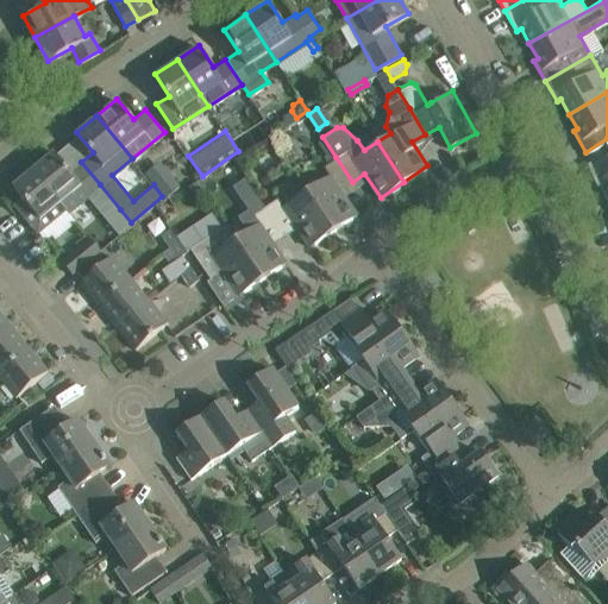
[(54,151),(33,168),(60,200),(67,208),(69,211),(80,202),(100,184),(81,162),(70,171),(54,151)]
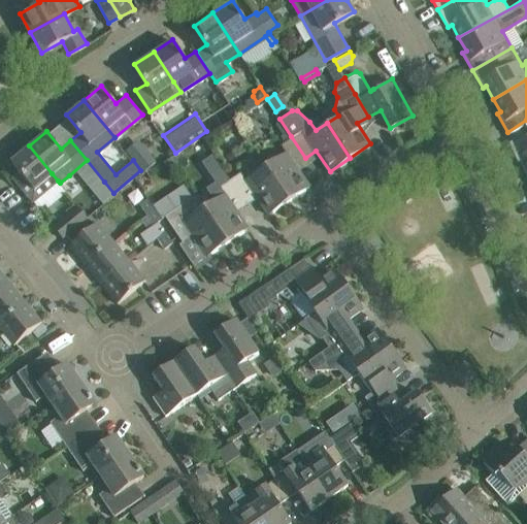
[(526,131),(526,132),(508,140),(517,160),(521,158),(526,171),(526,170),(526,131)]
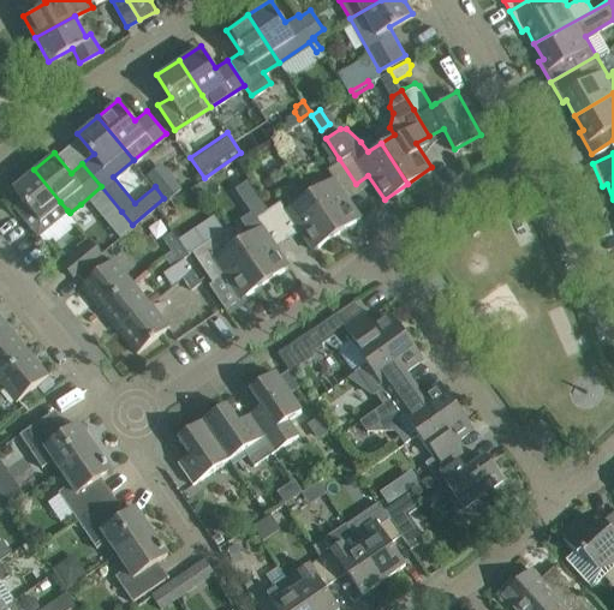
[(332,175),(309,191),(337,232),(361,215),(344,191),(356,184),(339,159),(327,167),(332,175)]
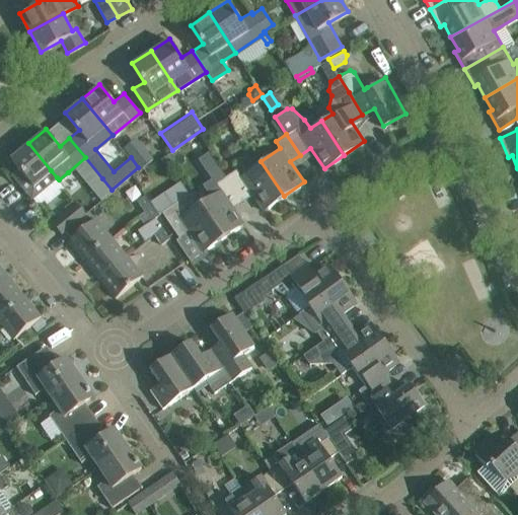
[(51,170),(28,143),(10,158),(18,167),(10,173),(24,192),(25,191),(31,199),(57,177),(51,170)]
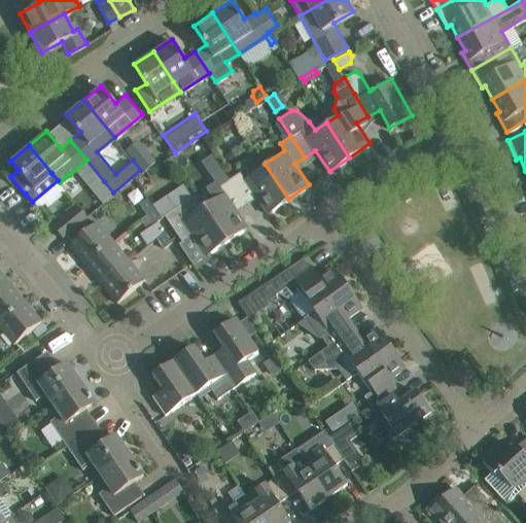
[(147,147),(134,157),(141,170),(155,162),(147,147)]
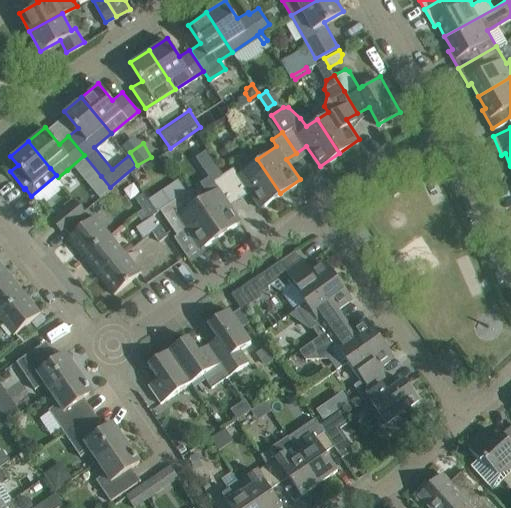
[(206,148),(195,155),(208,175),(200,180),(208,192),(197,200),(220,233),(240,220),(227,200),(236,193),(222,172),(206,148)]
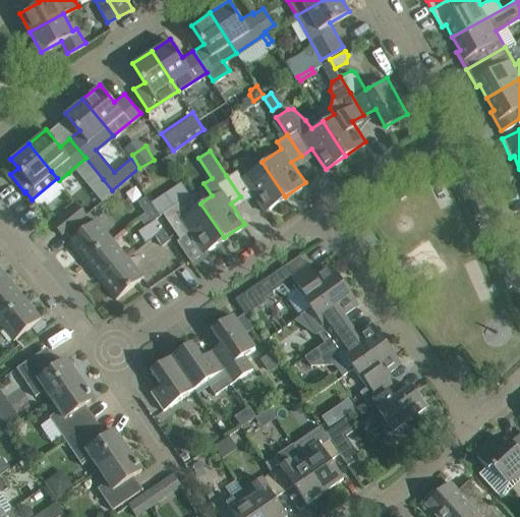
[(236,168),(226,175),(240,196),(250,189),(265,210),(285,196),(262,162),(241,176),(236,168)]
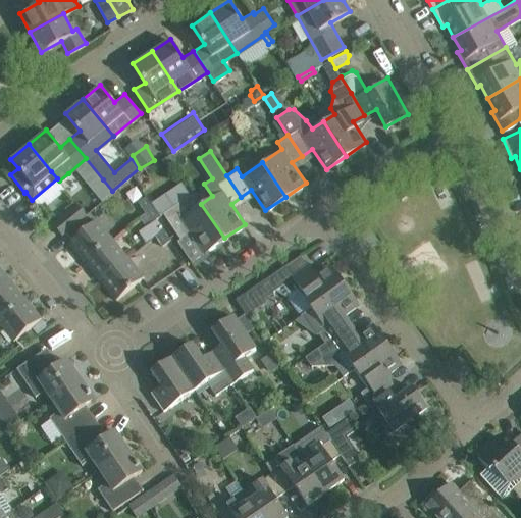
[(180,178),(150,200),(153,205),(159,214),(163,212),(166,216),(169,221),(180,238),(191,231),(204,252),(224,238),(201,204),(193,191),(190,193),(180,178)]
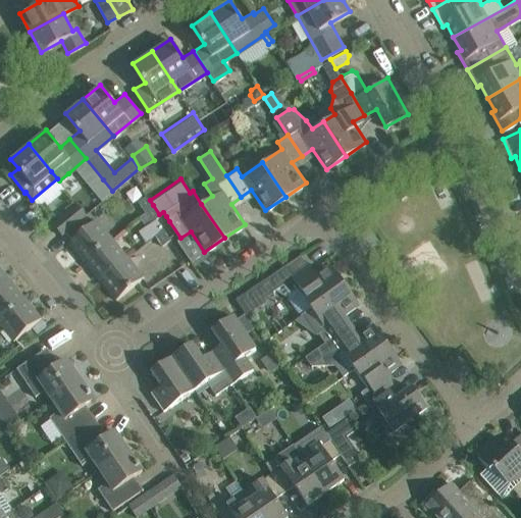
[(103,179),(94,188),(103,198),(112,191),(103,179)]
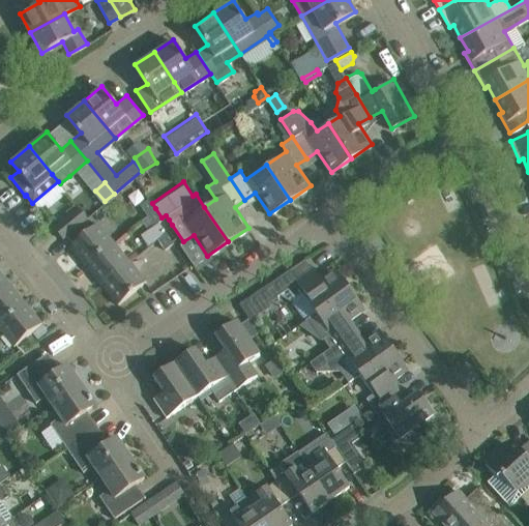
[(155,208),(149,199),(148,198),(140,203),(147,215),(155,208)]
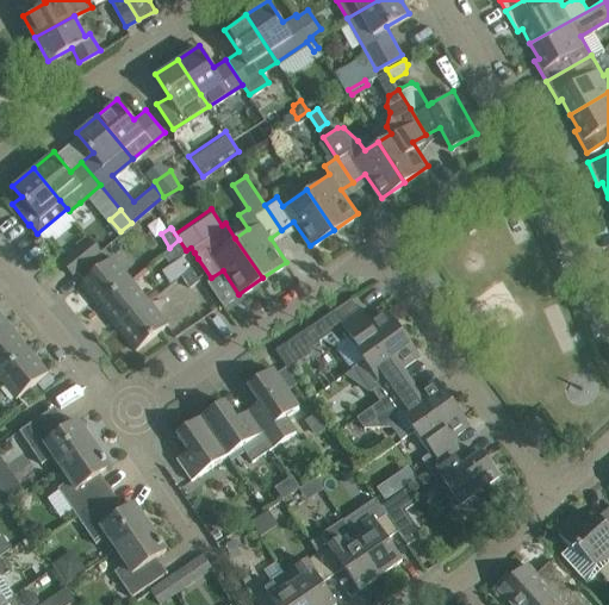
[(91,237),(70,255),(62,261),(72,272),(100,249),(91,237)]
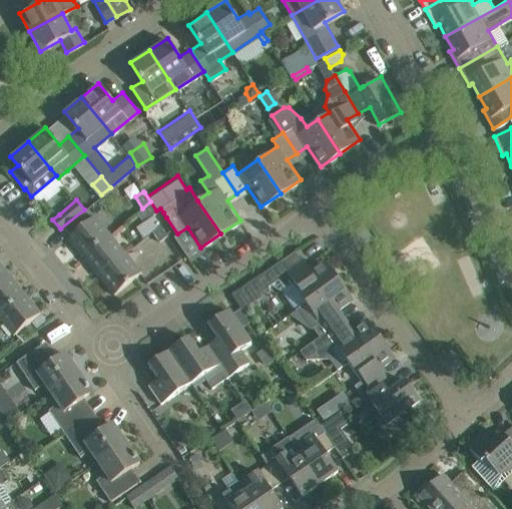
[(156,210),(150,201),(142,208),(148,216),(135,225),(142,235),(151,229),(159,223),(153,213),(157,210),(156,210)]
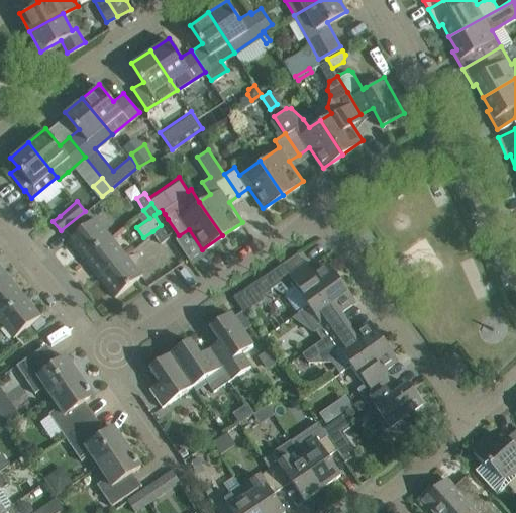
[(68,238),(83,258),(110,234),(95,215),(68,238)]
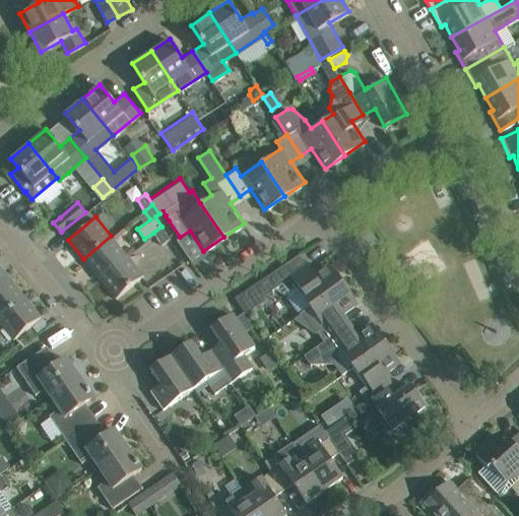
[(153,233),(160,243),(170,237),(163,227),(161,227),(153,233)]
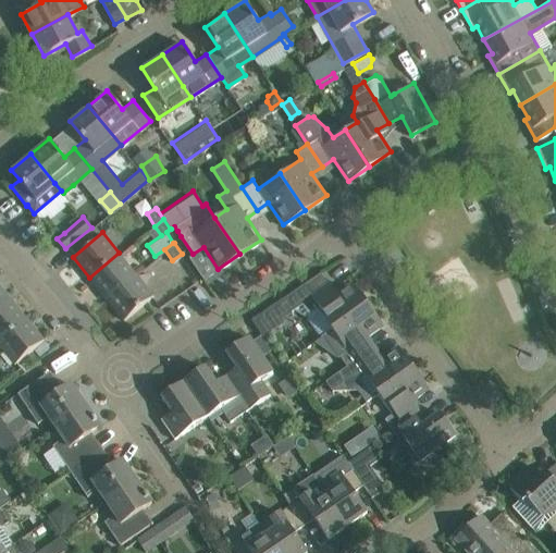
[(89,278),(107,298),(136,273),(119,253),(89,278)]
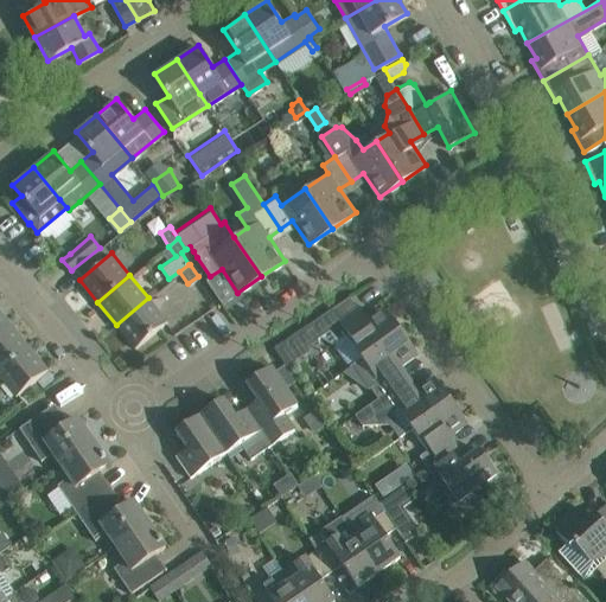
[(274,345),(273,346),(285,365),(307,350),(304,346),(329,328),(357,307),(349,295),(308,324),(274,345)]
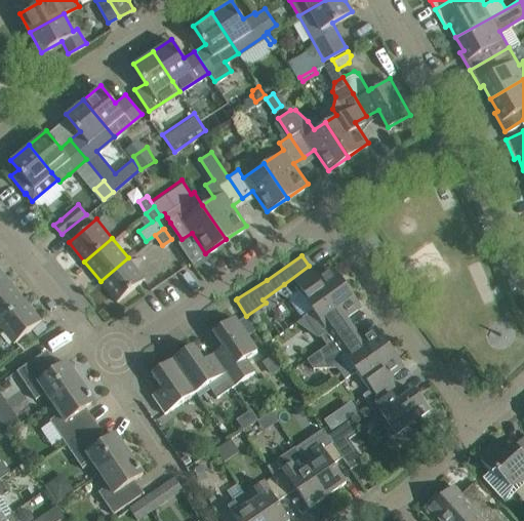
[(128,257),(101,281),(116,299),(144,277),(128,257)]
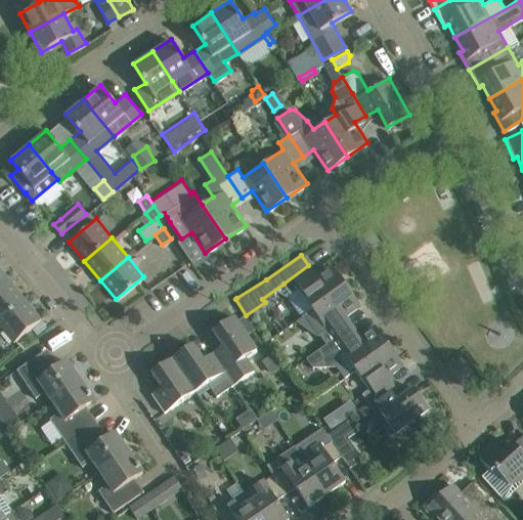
[(346,284),(332,264),(315,275),(308,265),(284,284),(291,293),(298,288),(311,307),(346,284)]
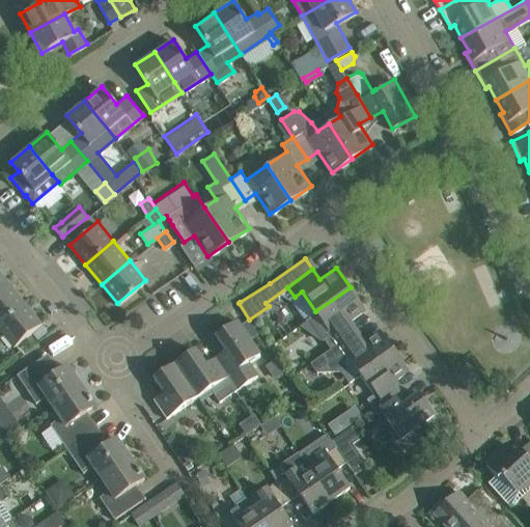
[(0,290),(9,283),(0,271),(0,290)]
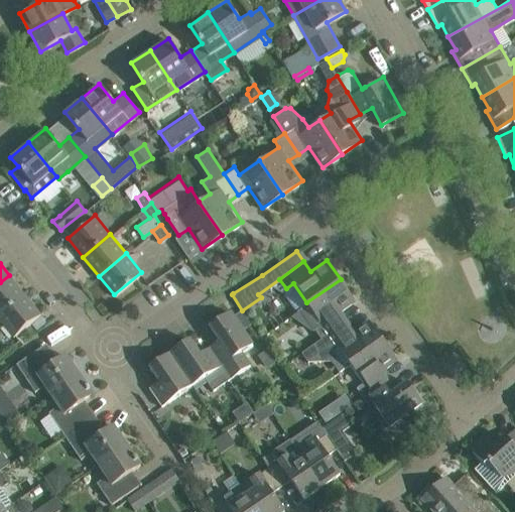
[(0,313),(24,294),(9,275),(0,282),(0,313)]
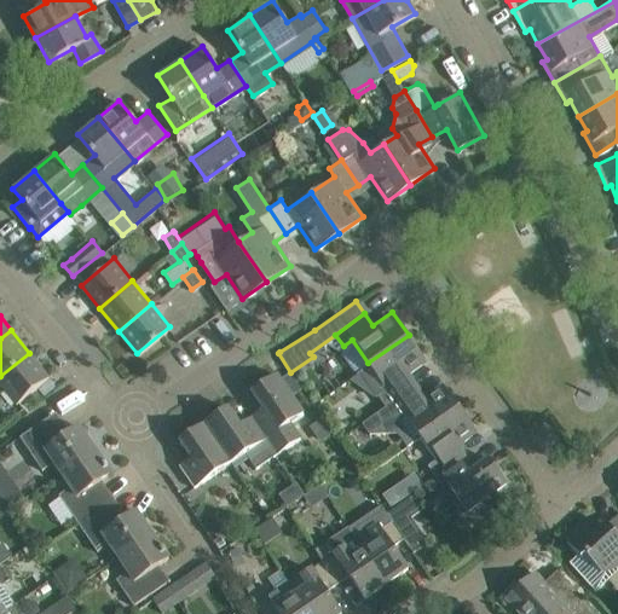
[(368,363),(358,370),(375,393),(376,392),(385,405),(410,387),(402,376),(426,359),(409,335),(368,363)]
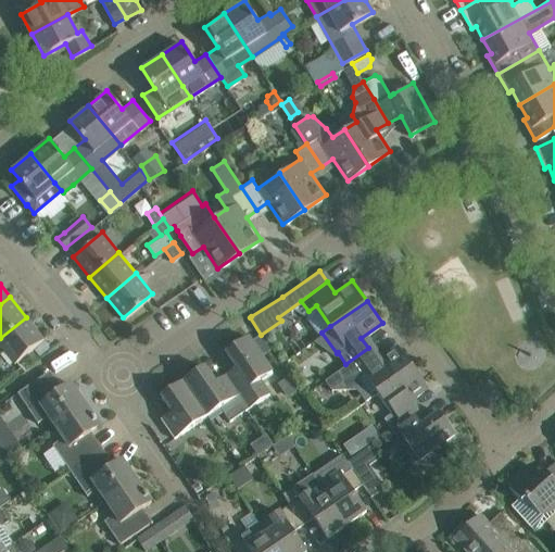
[(26,317),(0,338),(0,345),(14,362),(43,337),(26,317)]
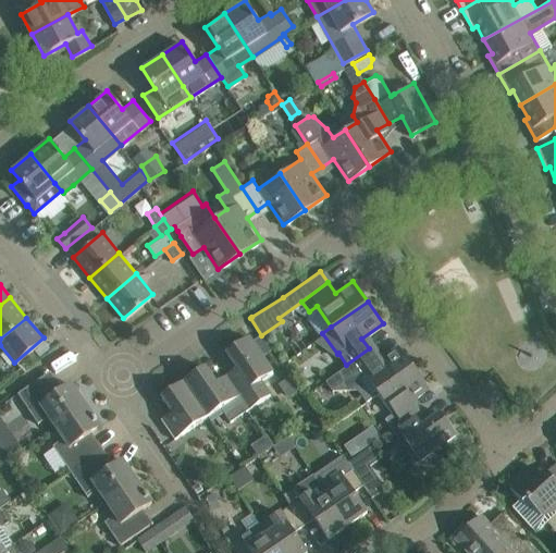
[(236,366),(225,373),(245,401),(249,407),(270,392),(260,379),(272,370),(248,334),(226,349),(236,366)]
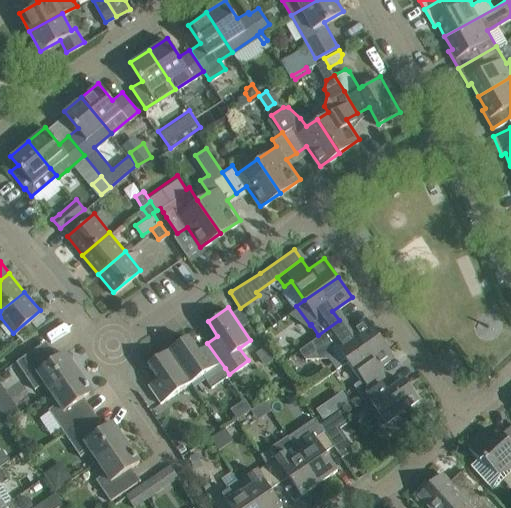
[(346,359),(379,336),(366,316),(346,330),(339,320),(318,335),(298,349),(305,358),(328,357),(336,367),(347,360),(346,359)]
